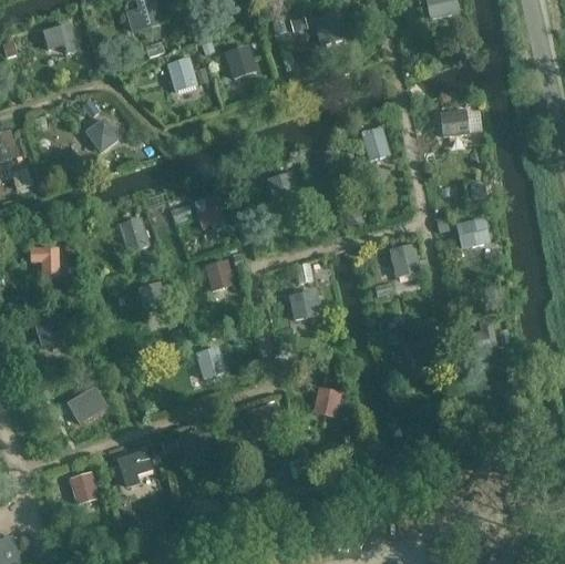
[(124,0),(130,30),(161,26),(156,0),(124,0)]
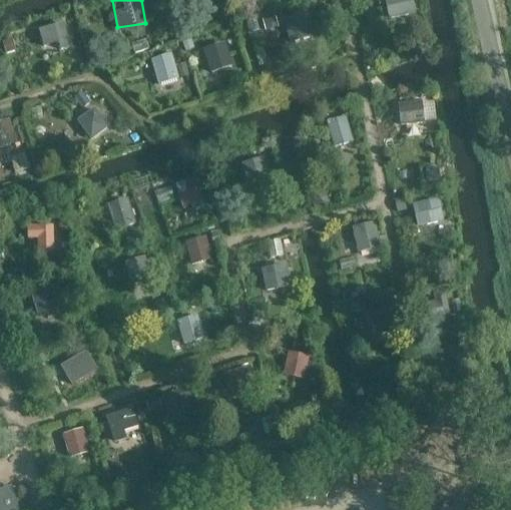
[(385,0),(388,16),(416,11),(414,0),(385,0)]
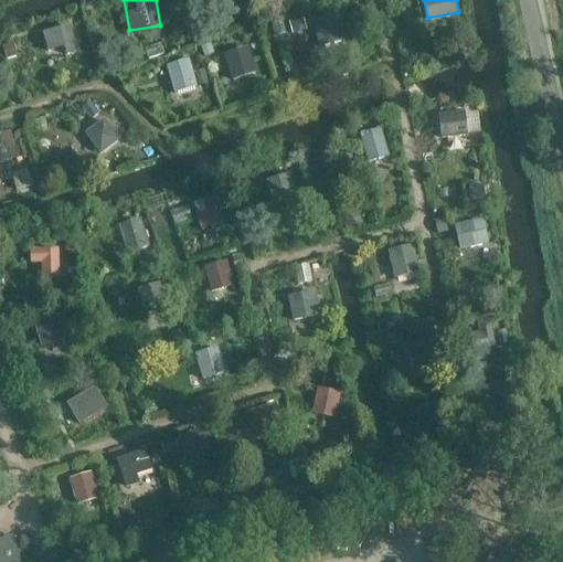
[(349,44),(336,8),(301,20),(315,56),(349,44)]
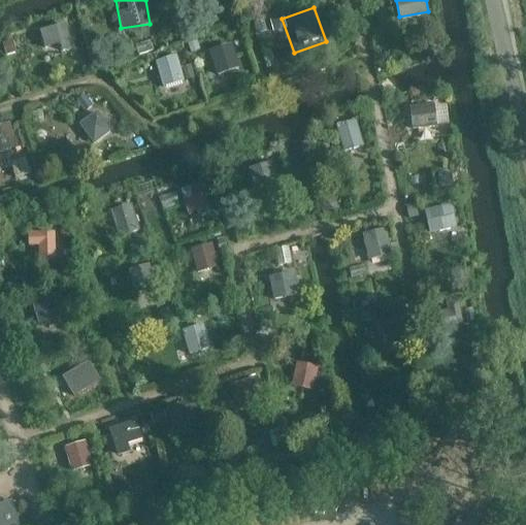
[(65,12),(31,28),(46,60),(80,44),(65,12)]
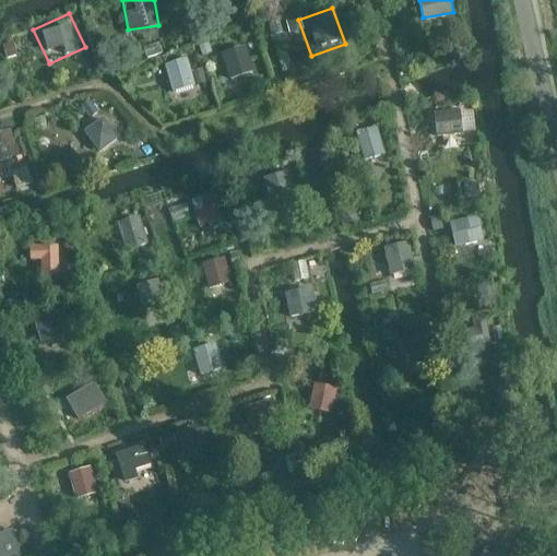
[(245,42),(220,50),(228,78),(253,69),(245,42)]
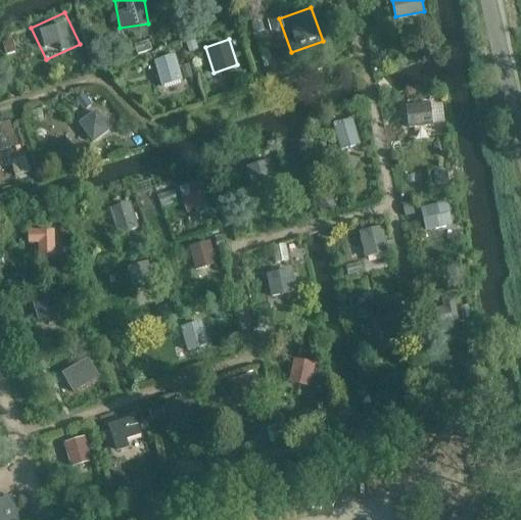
[(178,52),(146,64),(159,98),(191,85),(178,52)]
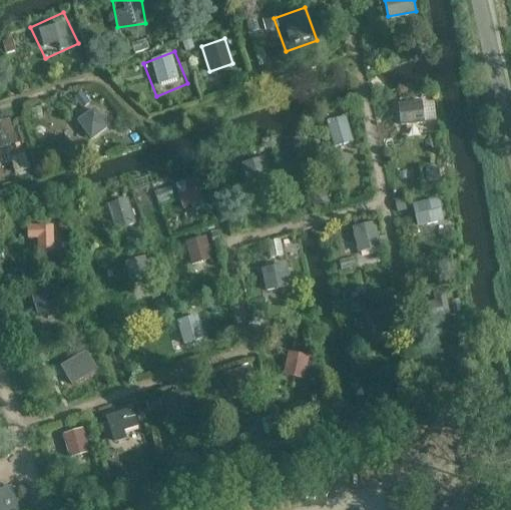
[(420,89),(394,95),(402,125),(427,119),(420,89)]
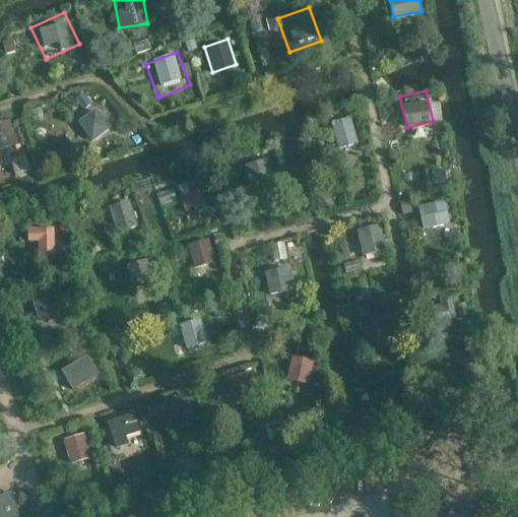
[(95,106),(76,119),(91,140),(111,126),(95,106)]
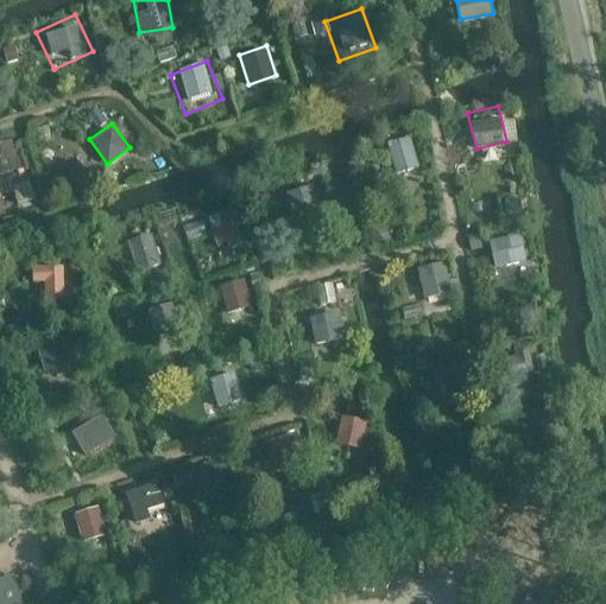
[(396,171),(418,165),(410,134),(387,140),(396,171)]
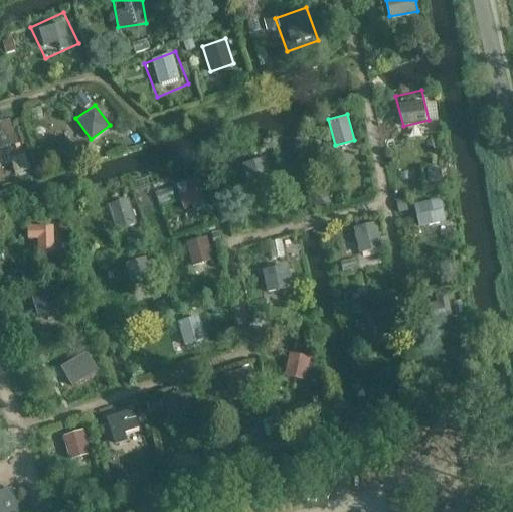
[(11,120),(0,123),(0,156),(21,151),(11,120)]
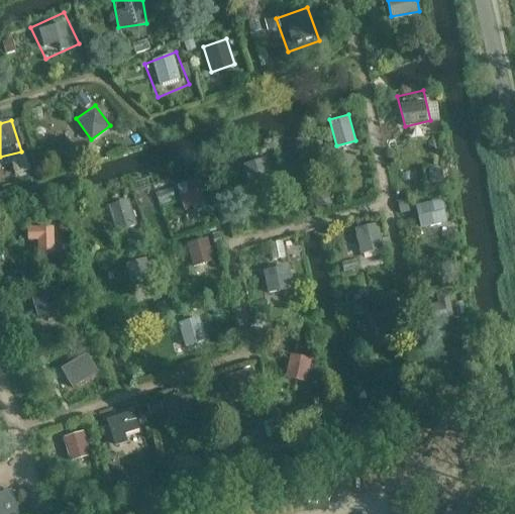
[(278,187),(267,153),(239,164),(250,196),(278,187)]
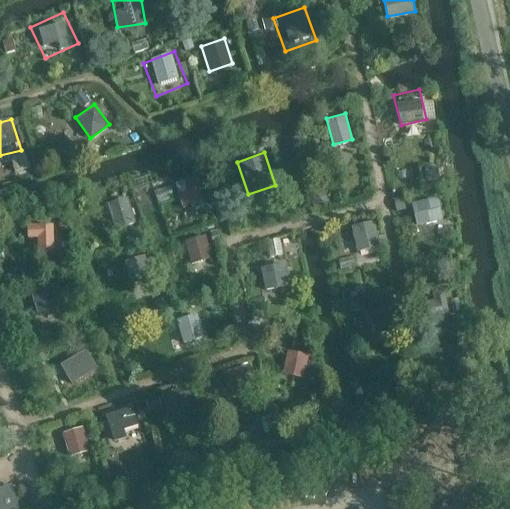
[(179,204),(201,201),(198,175),(176,178),(179,204)]
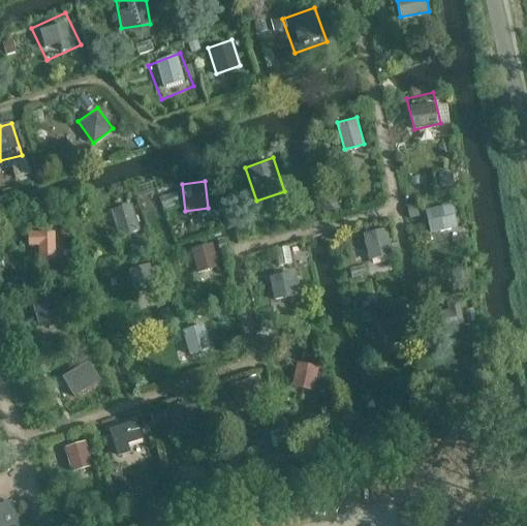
[(130,200),(101,210),(113,246),(142,237),(130,200)]
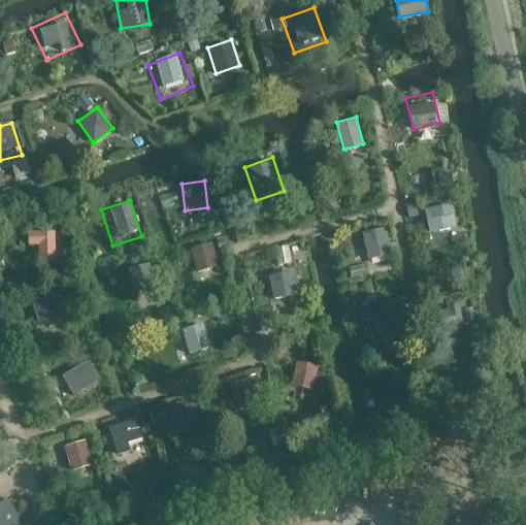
[(453,201),(424,204),(427,229),(455,226),(453,201)]
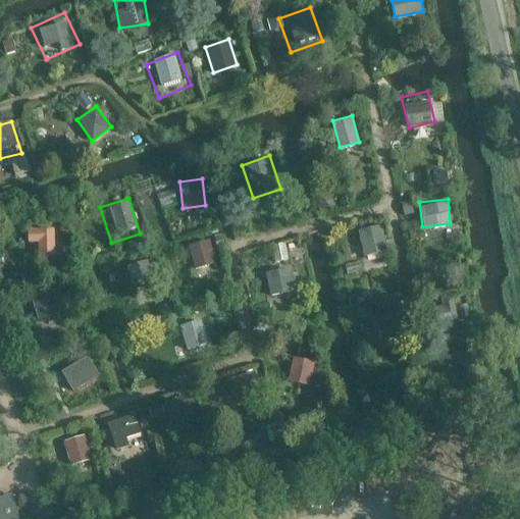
[(28,240),(39,239),(40,253),(56,252),(54,225),(27,227),(28,240)]
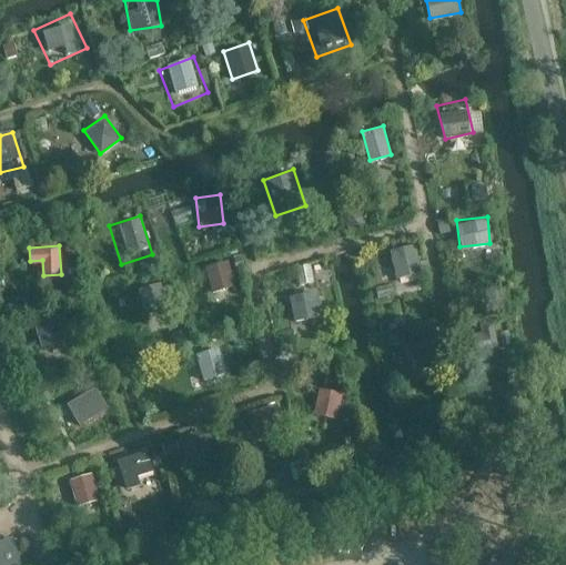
[(432,288),(423,249),(391,256),(401,295),(432,288)]
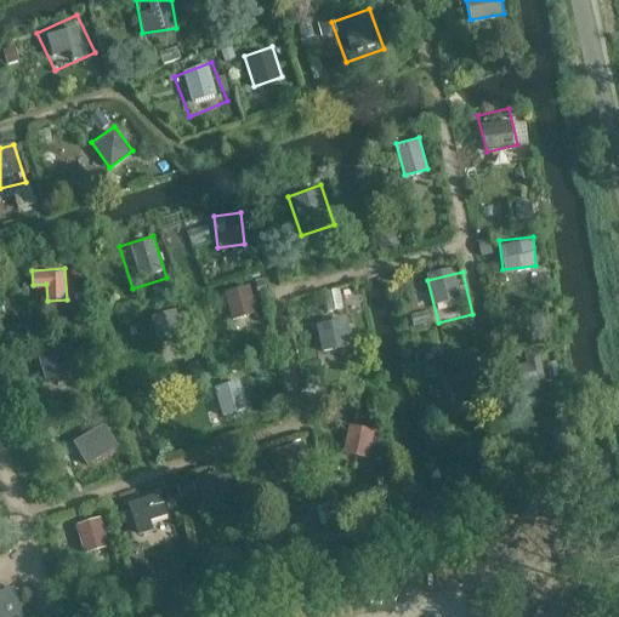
[(234,333),(267,327),(260,290),(227,296),(234,333)]
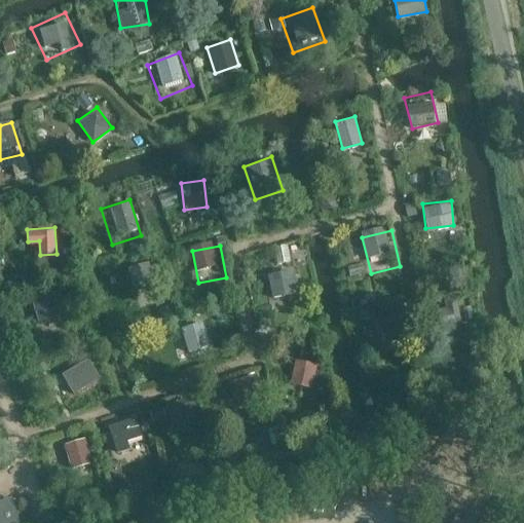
[(127,265),(134,288),(156,282),(150,259),(127,265)]
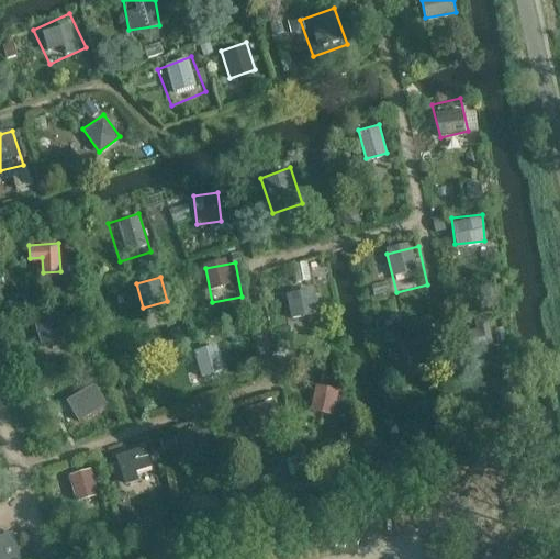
[(312,287),(286,291),(290,316),(316,312),(312,287)]
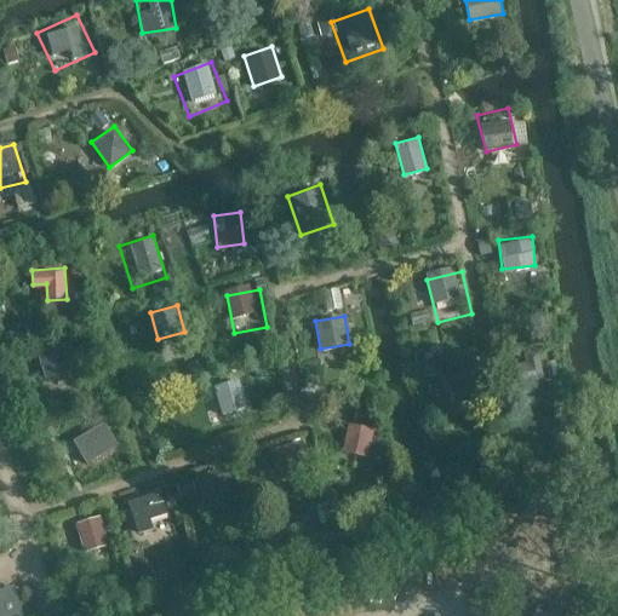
[(76,379),(58,332),(26,345),(43,391),(76,379)]
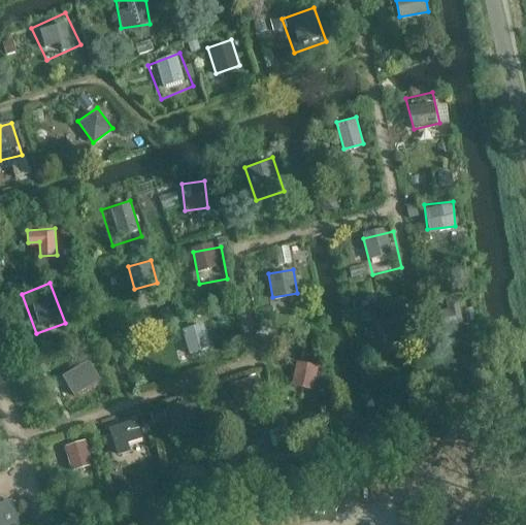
[(475,337),(465,306),(437,316),(448,347),(475,337)]
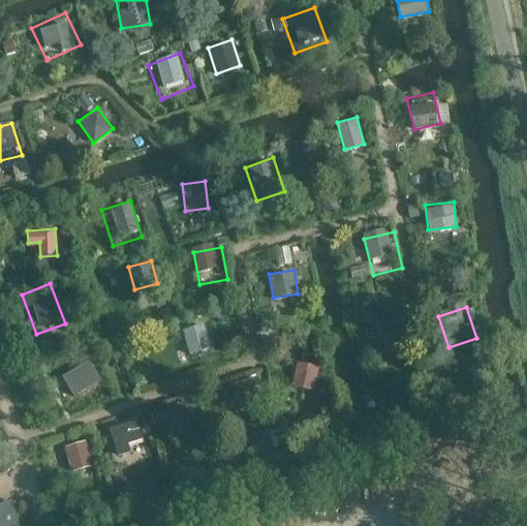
[(183,327),(187,351),(210,346),(205,322),(183,327)]
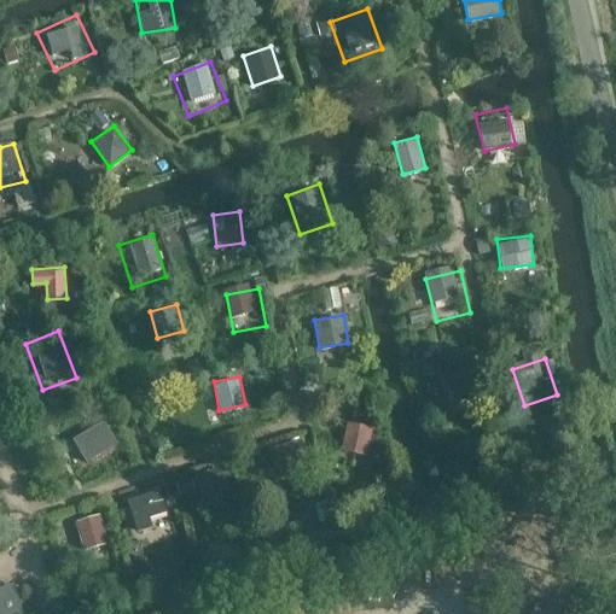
[(377,420),(347,421),(348,449),(378,446),(377,420)]
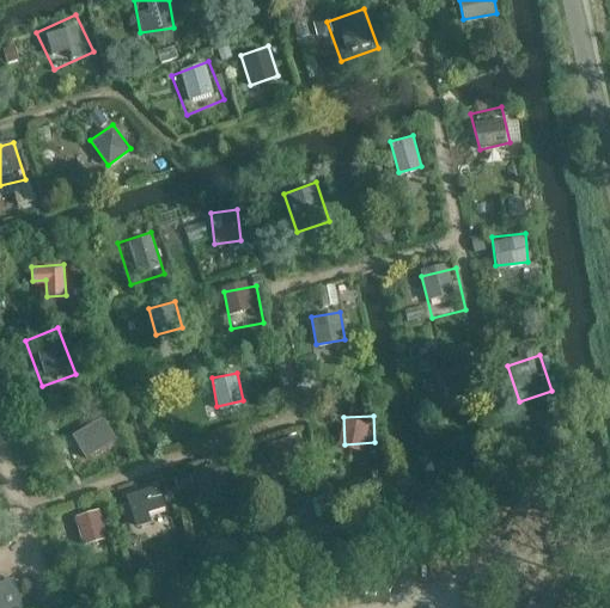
[(274,477),(290,474),(287,461),(302,459),(297,435),(267,440),(274,477)]
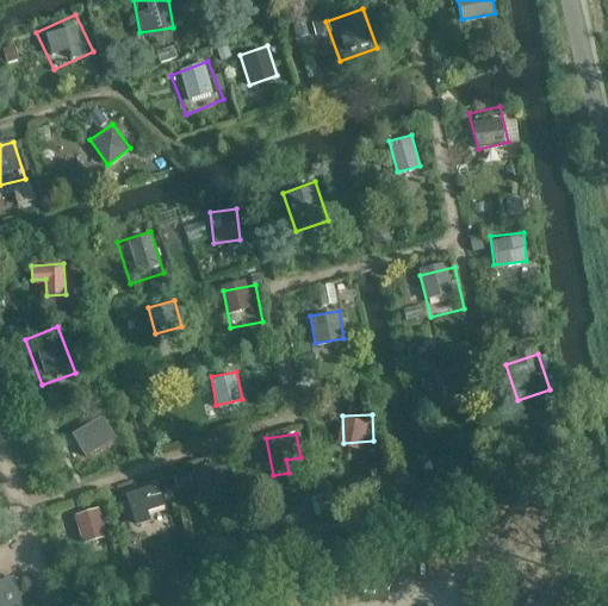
[(225,455),(186,470),(197,499),(236,483),(225,455)]
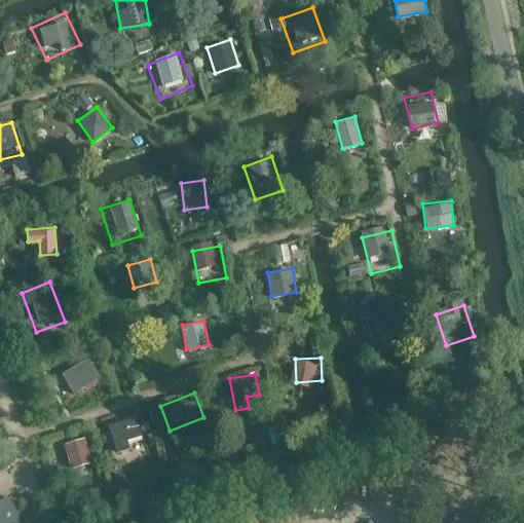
[(131,447),(127,439),(142,434),(136,416),(109,424),(118,452),(131,447)]
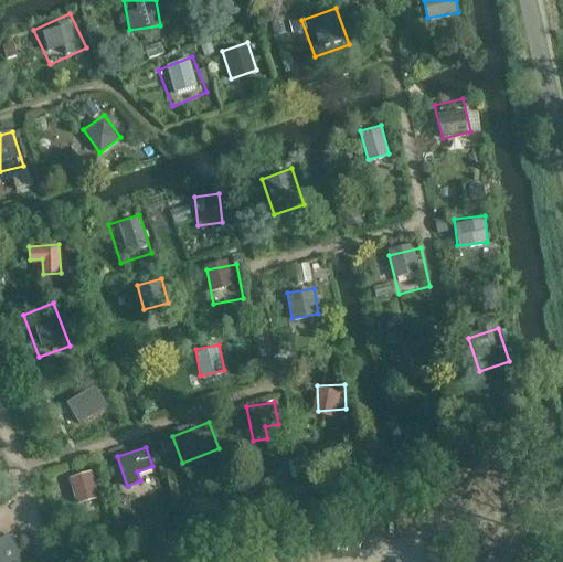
[(97,465),(59,478),(71,512),(108,499),(97,465)]
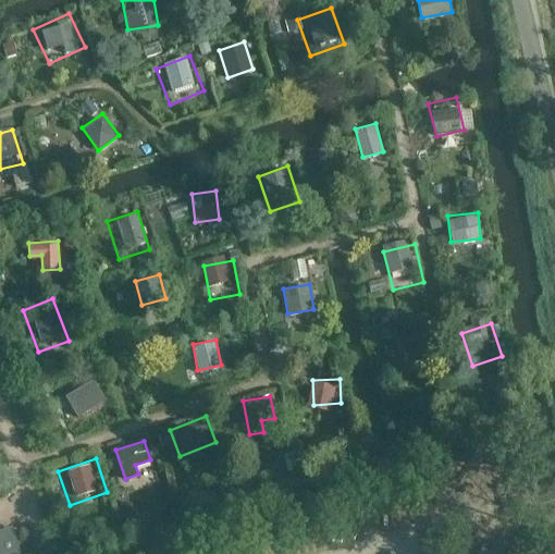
[(0,553),(17,553),(10,529),(0,531),(0,553)]
